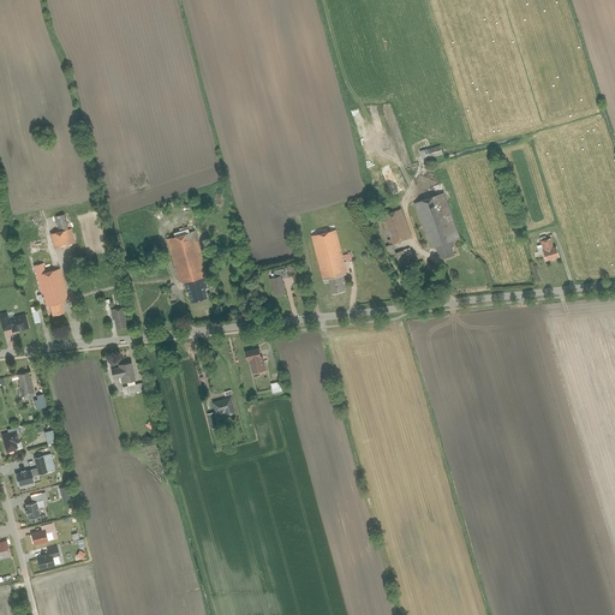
[(423,160),(443,155),(441,144),(419,150),(423,160)]
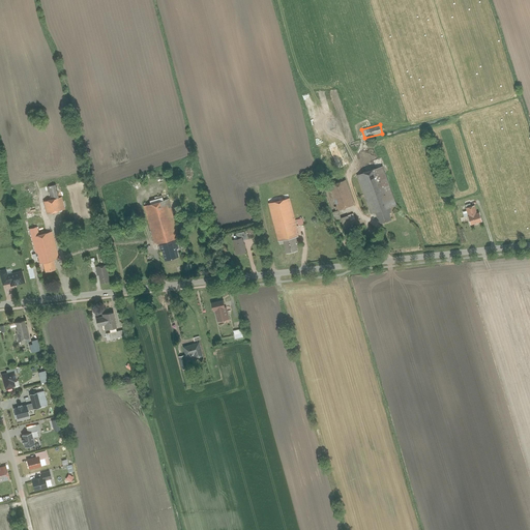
[(396,205),(381,166),(357,175),(372,212),(375,211),(379,223),(391,218),(389,213),(391,211),(390,207),(396,205)]
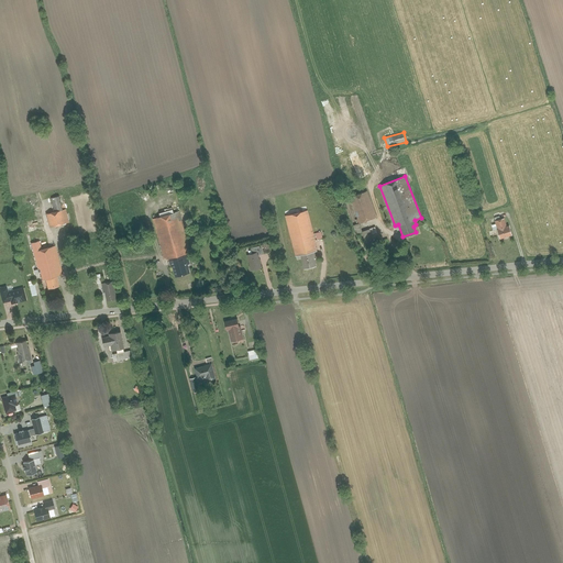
[(377,217),(367,189),(348,197),(357,223),(377,217)]
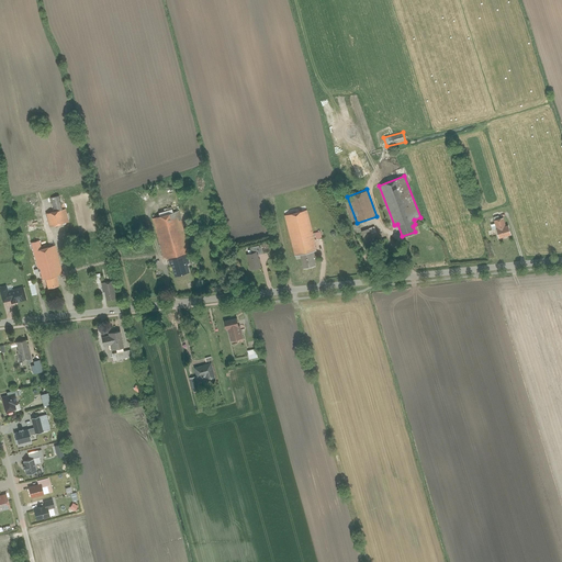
[(54,211),(46,212),(48,226),(70,222),(67,208),(62,209),(59,194),(51,197),(54,211)]
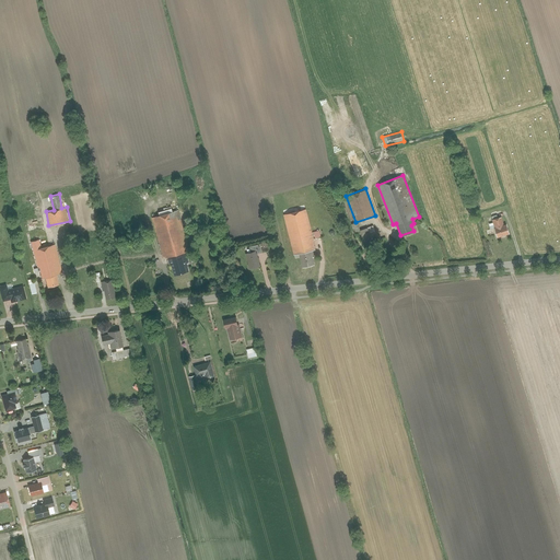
[(316,248),(306,209),(284,214),(294,253),(298,253),(302,267),(316,264),(313,249),(316,248)]
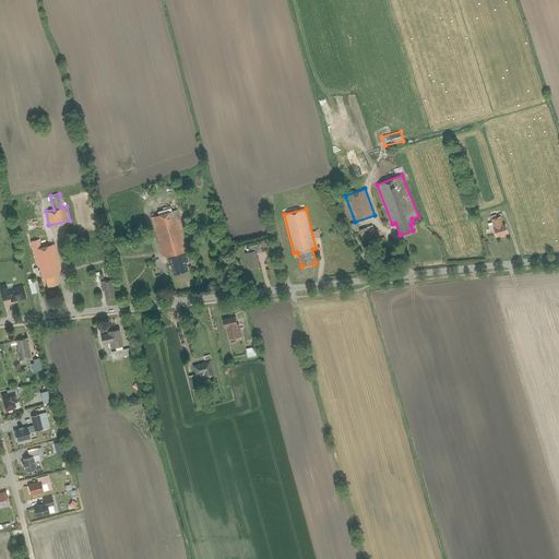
[(176,210),(151,216),(162,258),(166,257),(168,264),(169,264),(173,274),(187,271),(185,260),(187,260),(185,250),(187,250),(176,210)]
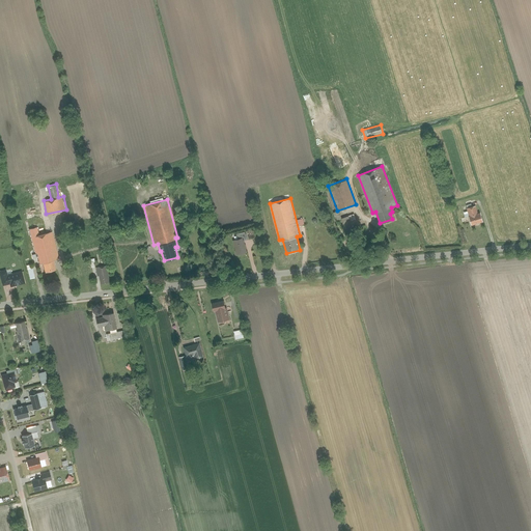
[(478,213),(476,205),(467,207),(472,224),(482,221),(479,212),(478,213)]
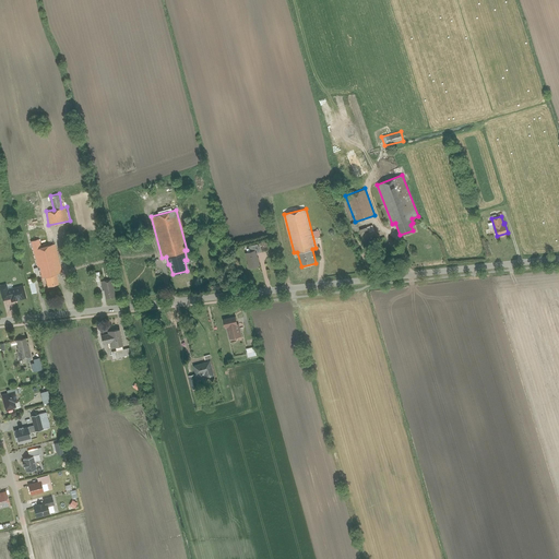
[(38,238),(31,240),(36,266),(38,265),(42,278),(45,277),(47,286),(58,284),(56,273),(62,272),(56,245),(40,248),(38,238)]
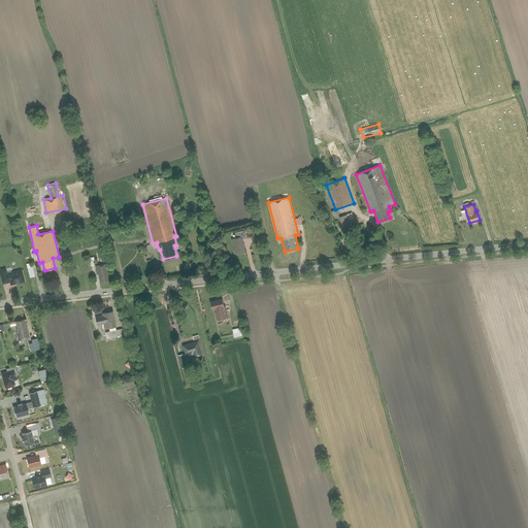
[(245,251),(240,235),(231,238),(235,254),(245,251)]
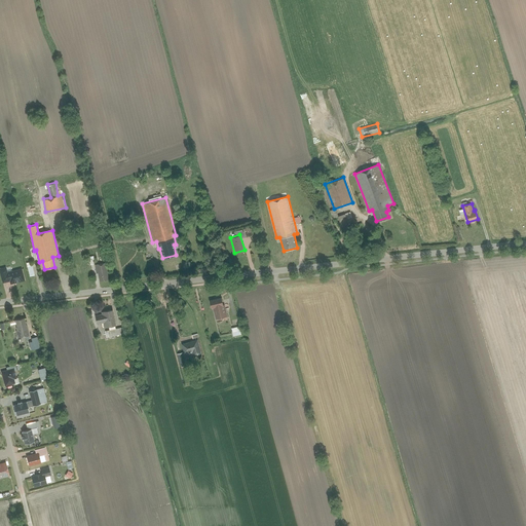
[(107,262),(95,264),(97,273),(99,272),(100,280),(108,279),(107,271),(109,270),(107,262)]
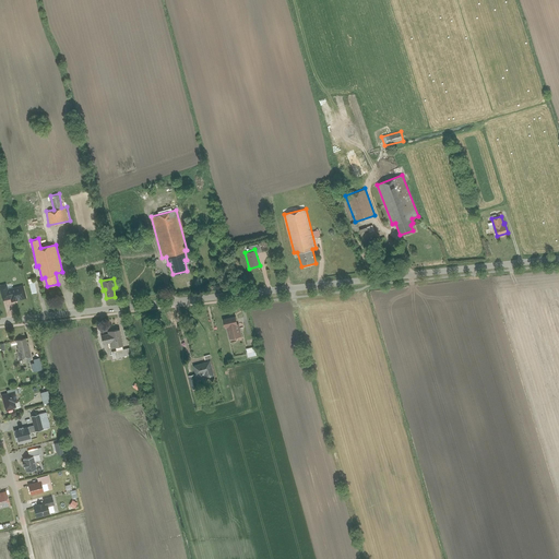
[(8,289),(6,283),(0,284),(0,289),(2,300),(10,299),(10,301),(26,298),(23,285),(8,289)]
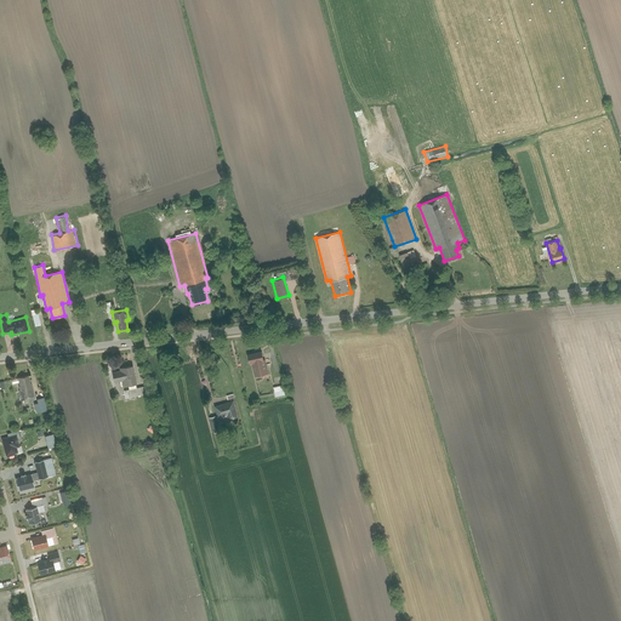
[(261,349),(248,353),(250,363),(252,363),(263,359),(261,349)]
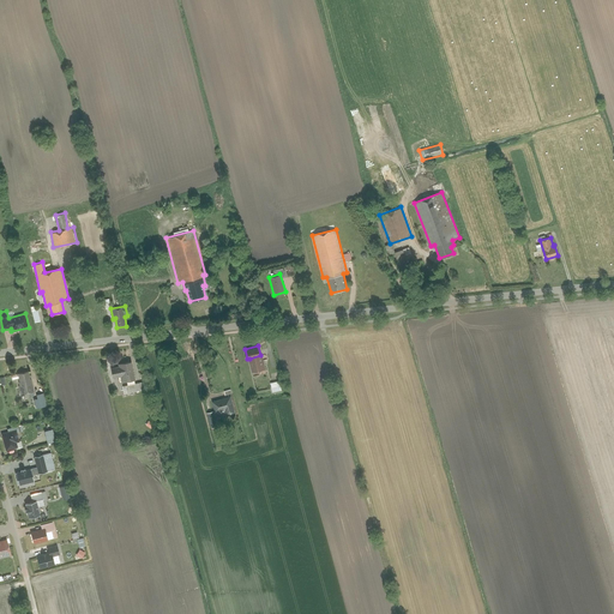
[(250,359),(253,372),(264,368),(260,355),(250,359)]
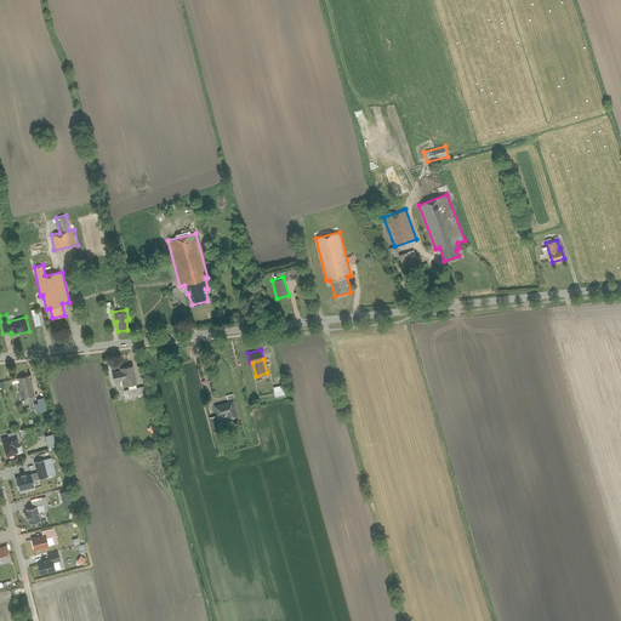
[(136,383),(137,383),(134,365),(120,368),(121,370),(123,380),(124,386),(129,385),(136,383)]
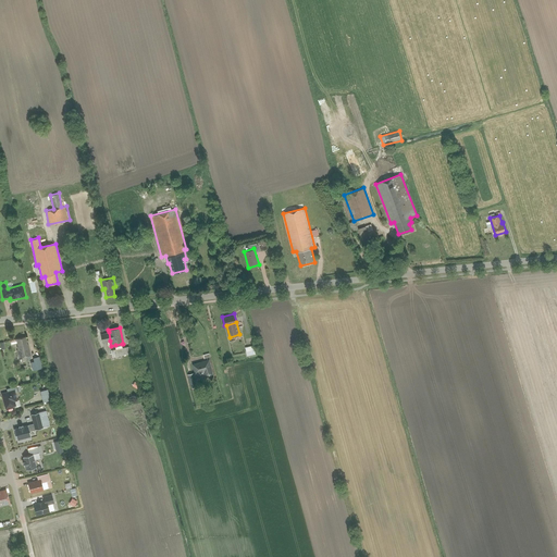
[(26,336),(15,338),(17,347),(16,347),(19,357),(32,355),(29,345),(27,345),(26,336)]
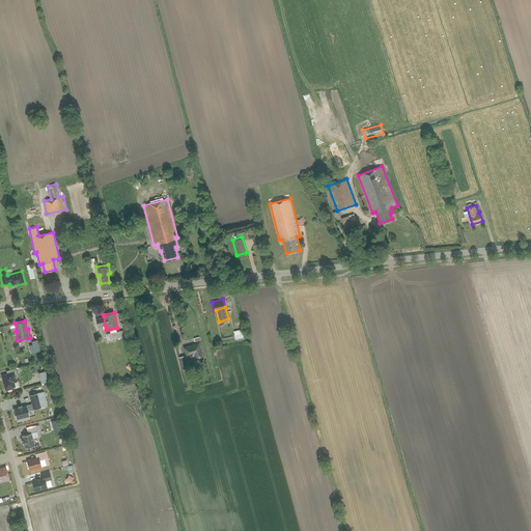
[(243,328),(233,331),(235,339),(245,336),(243,328)]
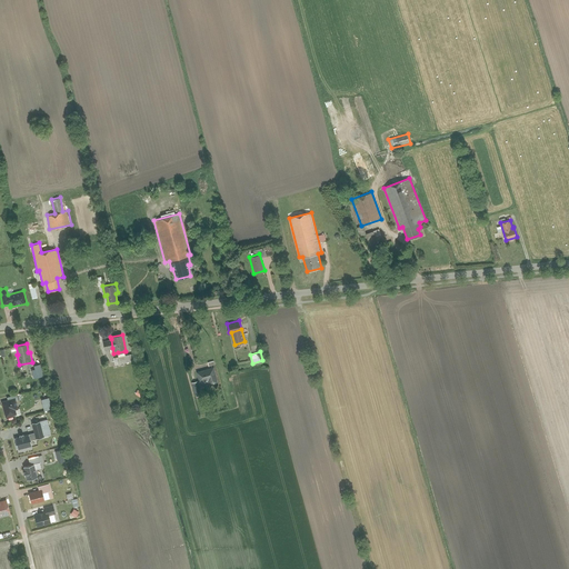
[(125,355),(118,356),(113,357),(116,365),(130,361),(128,353),(125,355)]
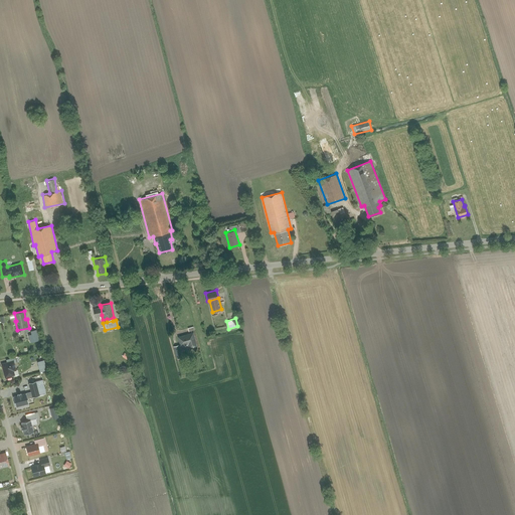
[(194,332),(178,336),(180,345),(189,343),(190,348),(197,346),(194,332)]
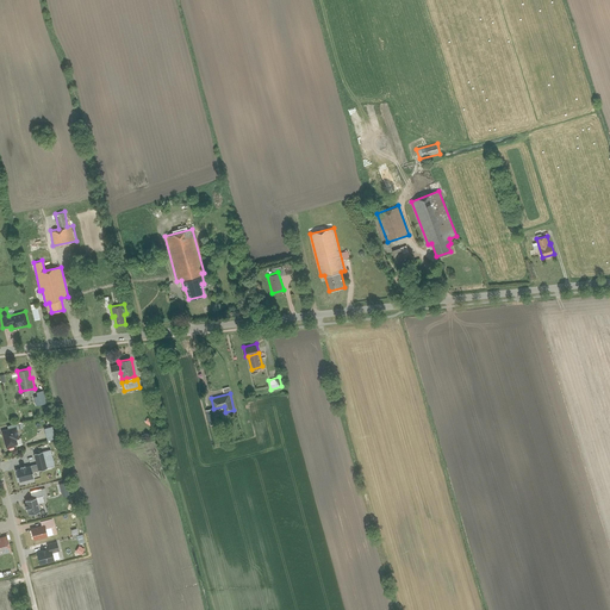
[(7,428),(1,430),(6,447),(17,444),(14,439),(18,437),(16,429),(16,425),(7,428)]
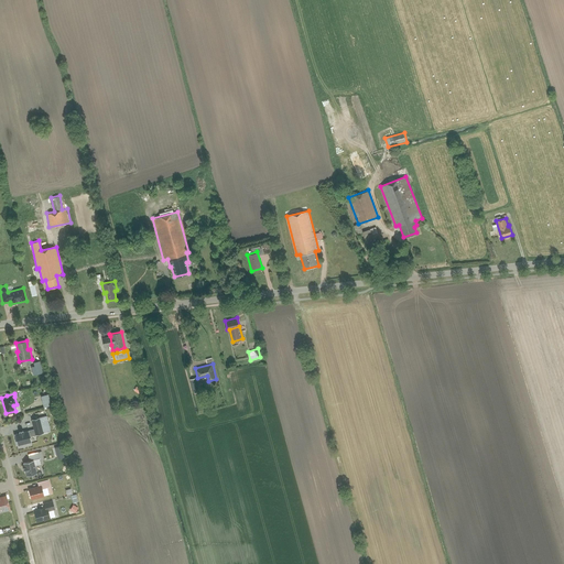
[(43,432),(39,418),(31,420),(33,427),(34,434),(43,432)]
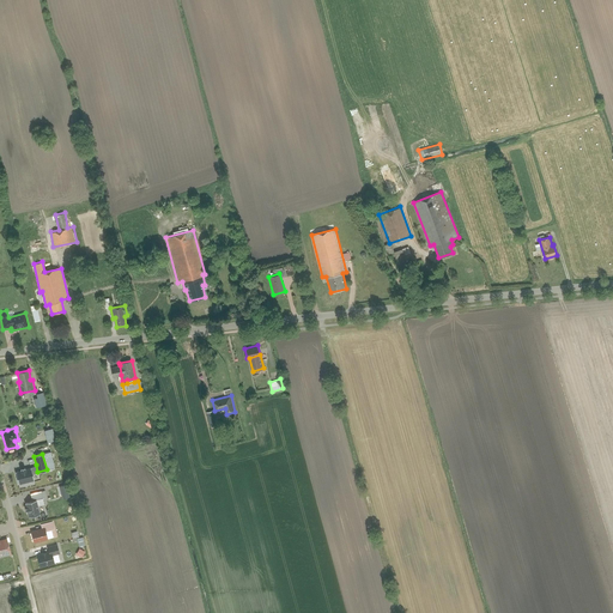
[(30,467),(14,471),(18,484),(34,479),(31,473),(30,467)]
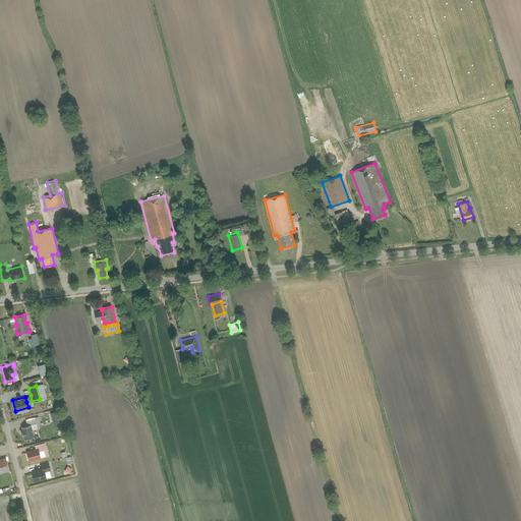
[(40,422),(38,416),(25,419),(26,425),(32,424),(40,422)]
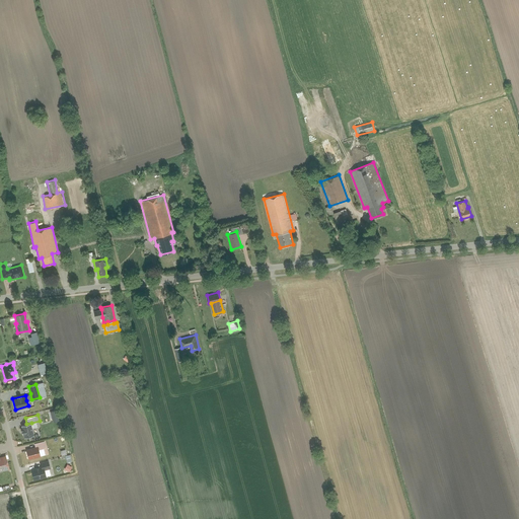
[(26,424),(20,426),(23,438),(34,435),(31,423),(26,424)]
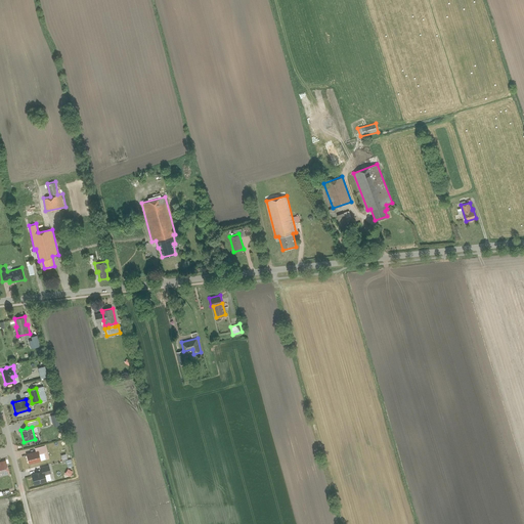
[(36,451),(27,453),(30,463),(40,461),(39,453),(38,450),(36,451)]
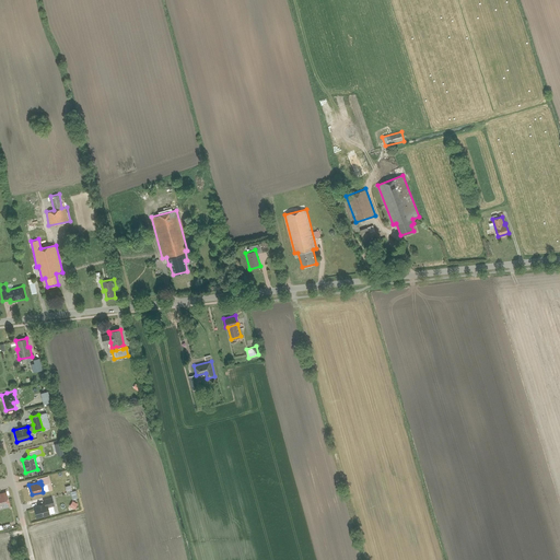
[(0,509),(10,506),(7,491),(0,492),(0,509)]
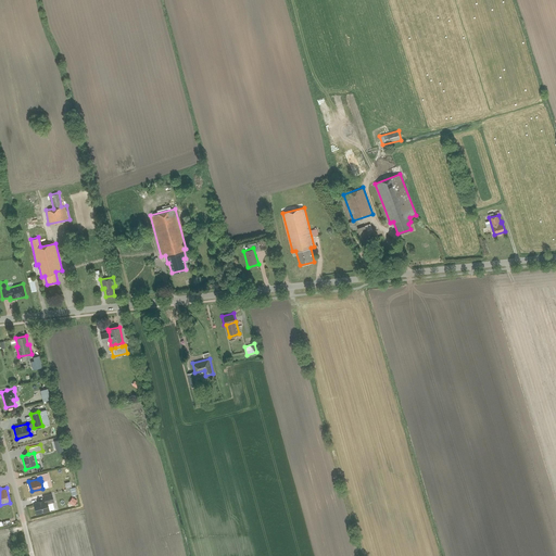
[(54,501),(52,494),(42,496),(43,500),(46,500),(47,503),(54,501)]
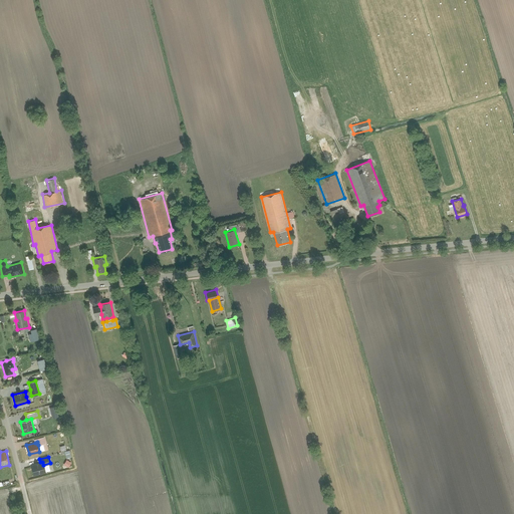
[(40,462),(31,465),(34,475),(45,472),(43,465),(42,462),(40,462)]
